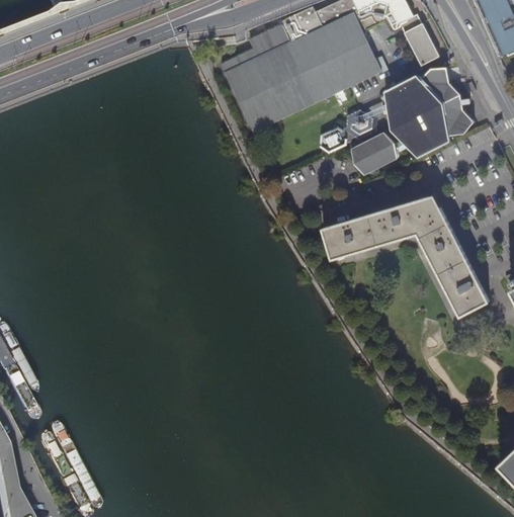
[(367,27),(383,19),(387,26),(388,28),(390,29),(391,30),(392,30),(394,31),(400,28),(419,65),(437,56),(420,22),(419,23),(408,1),(405,3),(403,0),(338,0),(313,11),(311,6),(278,20),(279,23),(283,32),(280,33),(276,24),(249,37),(250,39),(248,40),(251,48),(246,50),(219,63),(222,70),(251,131),(379,70),(363,35),(364,31),(364,30),(364,29),(365,28),(367,27)]
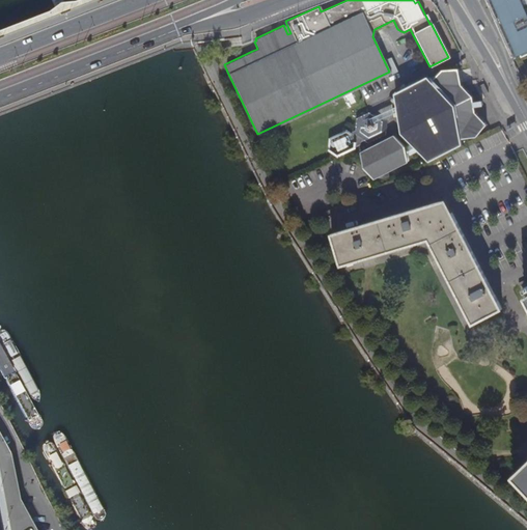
[(526,0),(518,0),(500,8),(517,45),(523,42),(526,50),(526,0)]
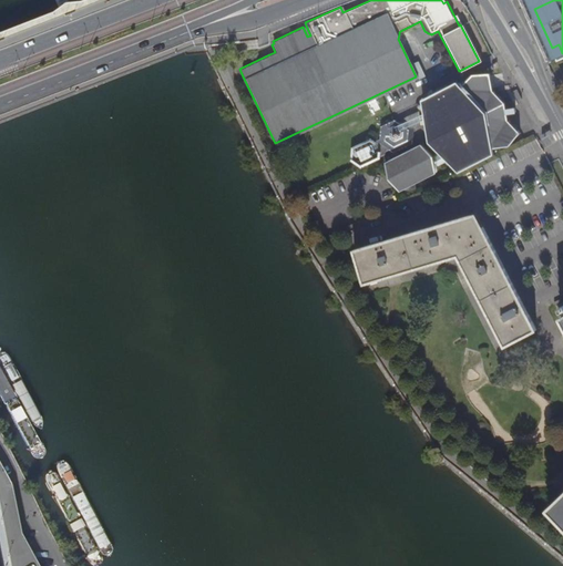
[(552,48),(556,58),(562,53),(559,44),(552,48)]
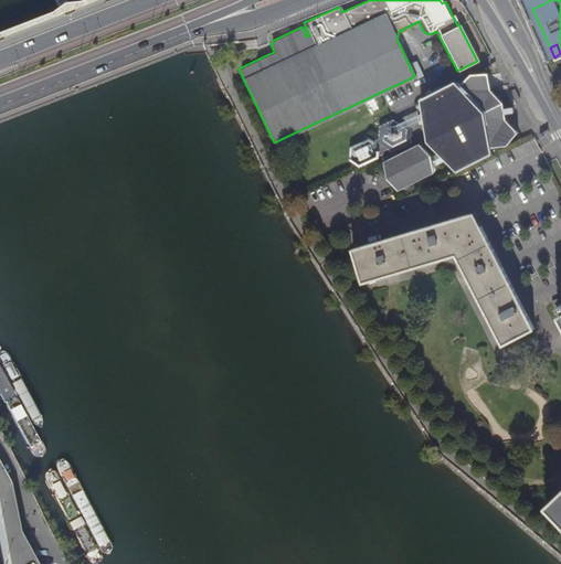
[(434,91),(422,104),(426,137),(499,102),(488,89),(485,73),(466,74),(453,86),(434,91)]
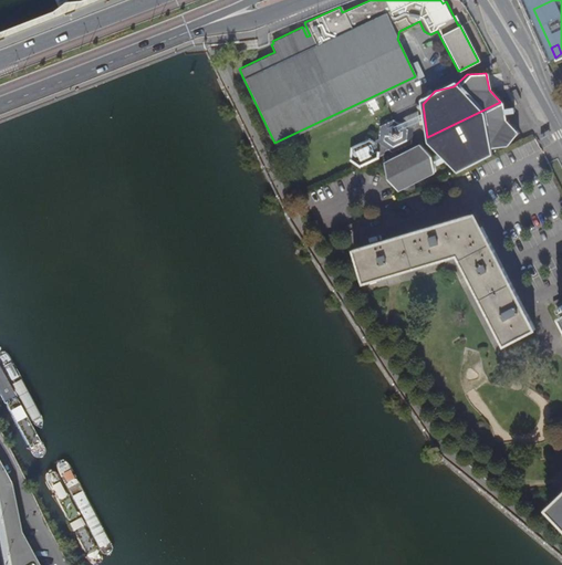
[(495,91),(503,108),(511,104),(502,87),(495,91)]
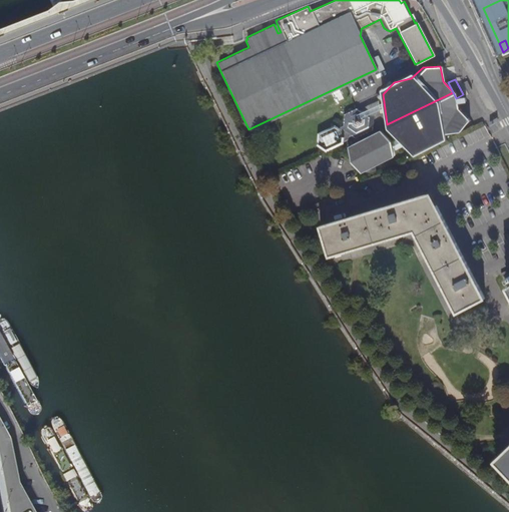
[(346,147),(349,162),(349,163),(359,175),(392,157),(391,152),(404,143),(410,149),(442,133),(441,132),(467,120),(457,108),(456,108),(454,93),(453,92),(387,124),(387,127),(396,136),(390,141),(379,130),(346,147)]
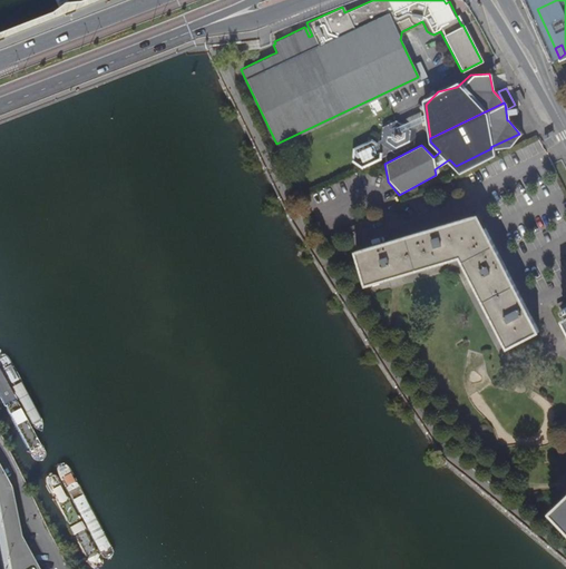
[(371,141),(352,151),(351,163),(360,168),(384,156),(384,151),(388,149),(392,155),(401,151),(401,150),(411,146),(412,131),(406,131),(393,121),(381,127),(379,140),(373,144),(371,141)]
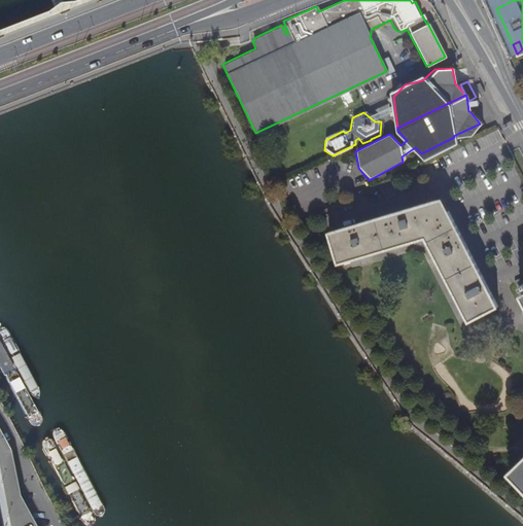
[(441,200),(327,234),(337,264),(418,240),(419,239),(420,239),(421,240),(422,240),(423,240),(424,241),(425,242),(426,243),(467,321),(496,307),(441,200)]
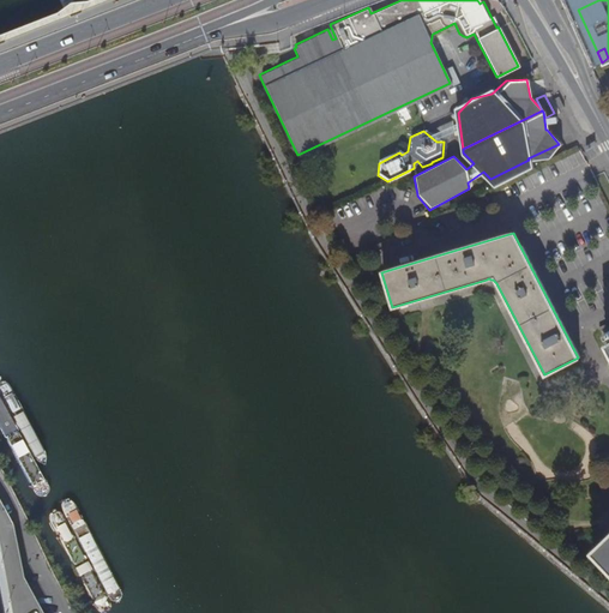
[(608,330),(603,334),(604,337),(601,338),(608,354),(608,533),(594,548),(608,564),(608,330)]
